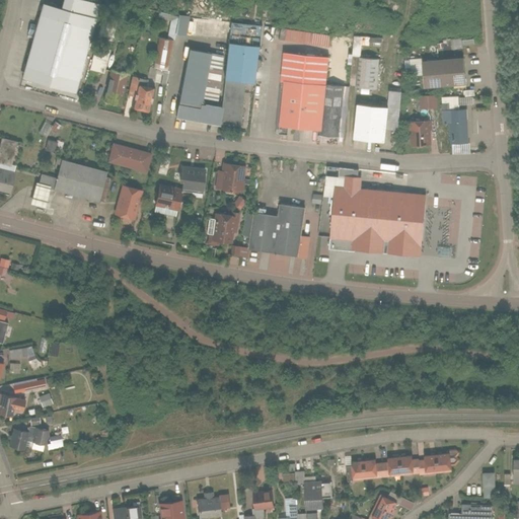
[(39,10),(17,80),(60,92),(64,78),(76,82),(88,42),(72,36),(76,21),(39,10)]
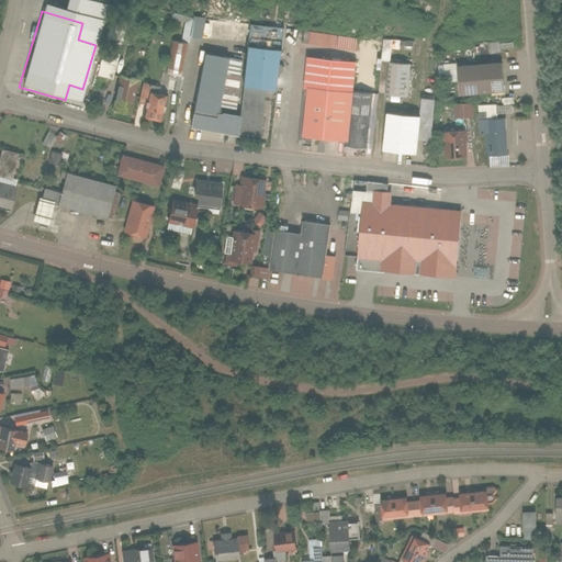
[(169,72),(186,75),(190,36),(215,40),(218,19),(175,13),(173,20),(186,21),(183,41),(173,40),(169,72)]
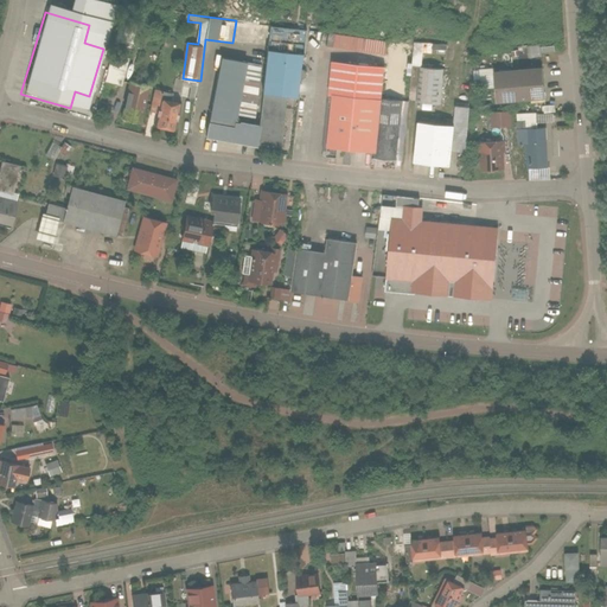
[(132,29),(128,27),(129,21),(123,20),(119,40),(127,43),(132,29)]
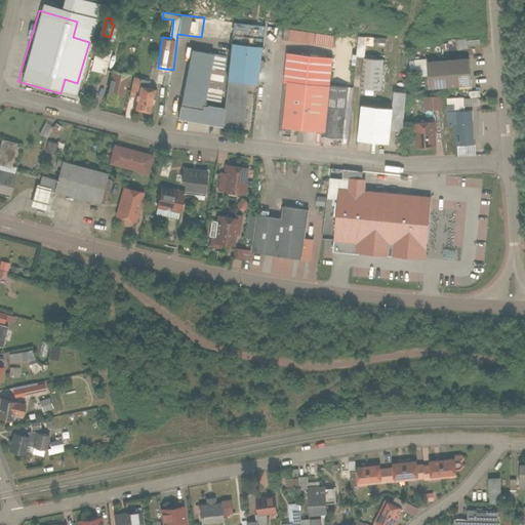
[(286,27),(284,39),(315,44),(317,31),(286,27)]
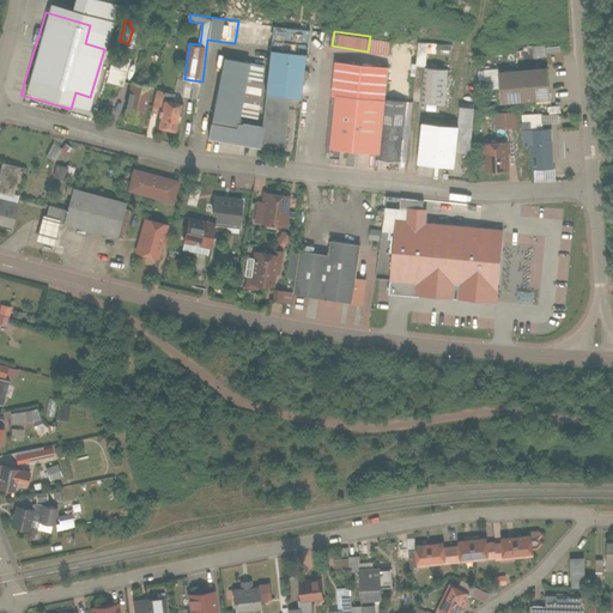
[(271,36),(267,60),(303,66),(307,41),(271,36)]
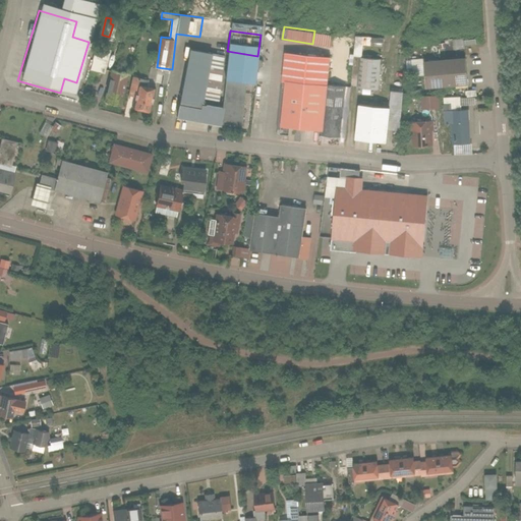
[(457,48),(467,47),(466,38),(457,38),(457,48)]
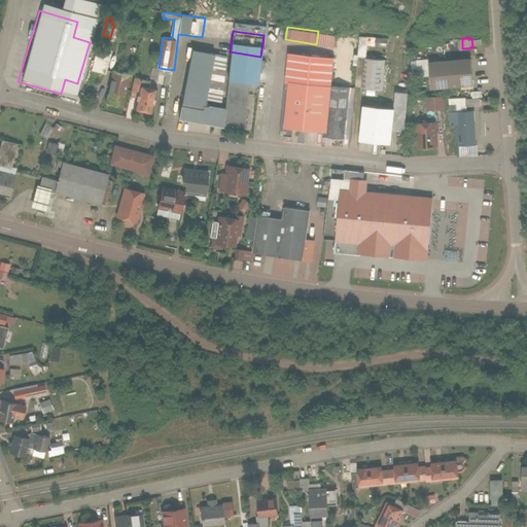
[(111,53),(95,48),(90,72),(105,76),(111,53)]
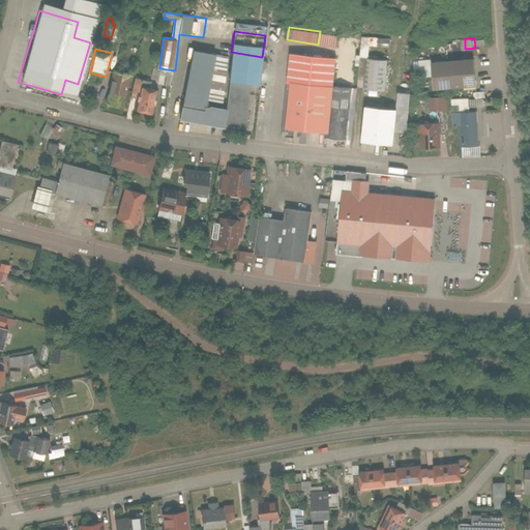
[(231,52),(229,52),(227,60),(231,61),(228,86),(252,90),(257,92),(262,57),(231,52)]
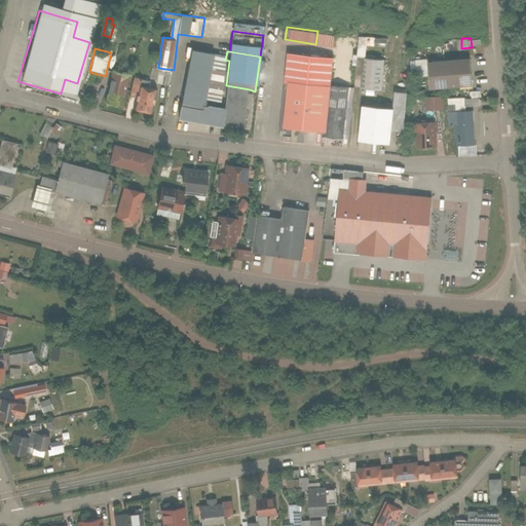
[(333,58),(287,52),(284,81),(285,82),(328,86),(330,86),(333,58)]
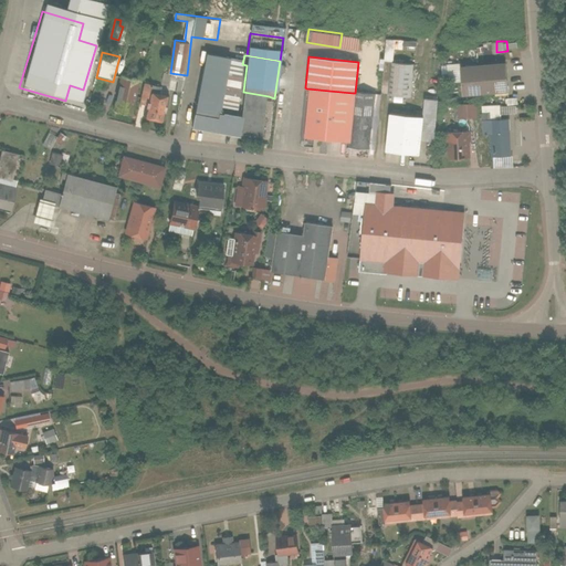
[(224,62),(198,58),(187,125),(189,125),(187,136),(218,142),(219,136),(227,137),(226,140),(230,142),(230,138),(238,139),(237,144),(262,147),(269,96),(243,92),(247,65),(242,64),(224,62)]
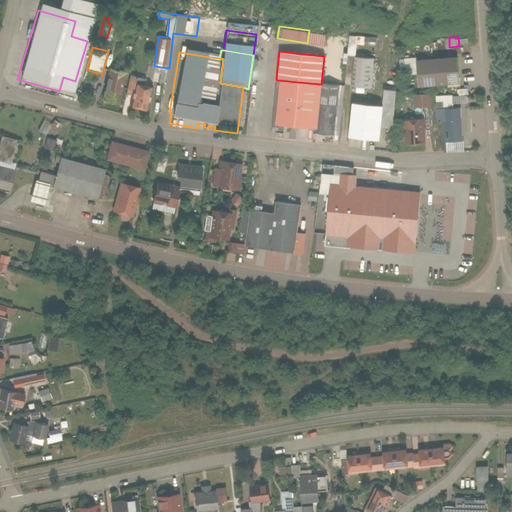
[(374,58),(353,56),(351,84),(371,85),(372,75),(377,75),(377,63),(373,62),(374,58)]
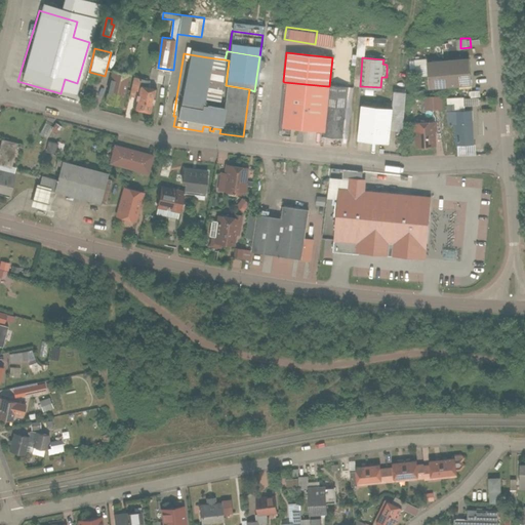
[(468,59),(425,63),(427,90),(470,88),(468,59)]
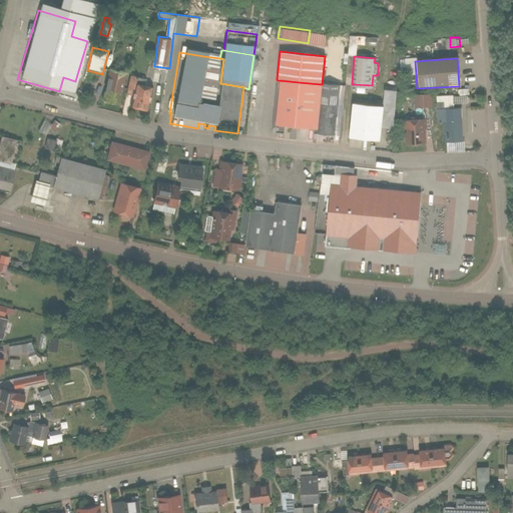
[(126,72),(108,68),(102,100),(119,104),(126,72)]
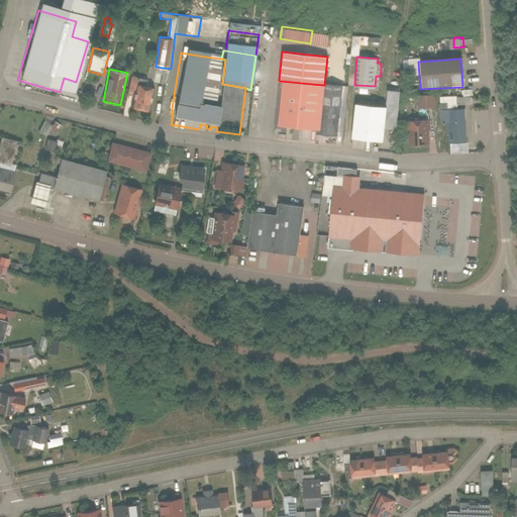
[(137,84),(145,86),(147,79),(131,75),(127,94),(134,95),(137,84)]
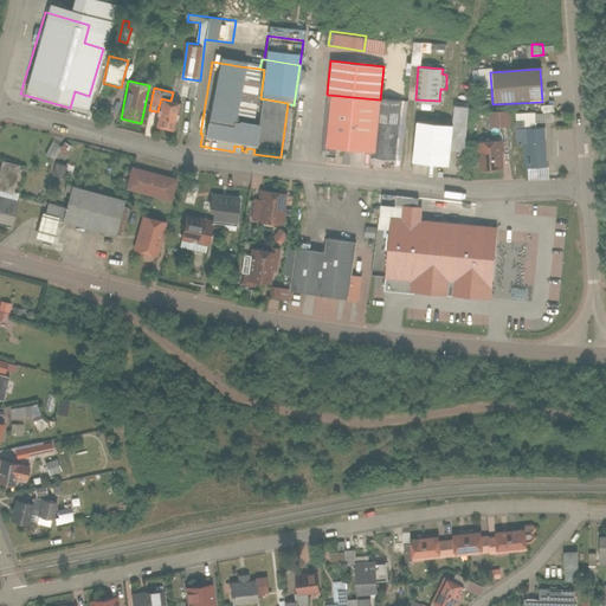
[(378,100),(328,95),(321,156),(335,158),(336,152),(349,153),(372,155),(378,100)]
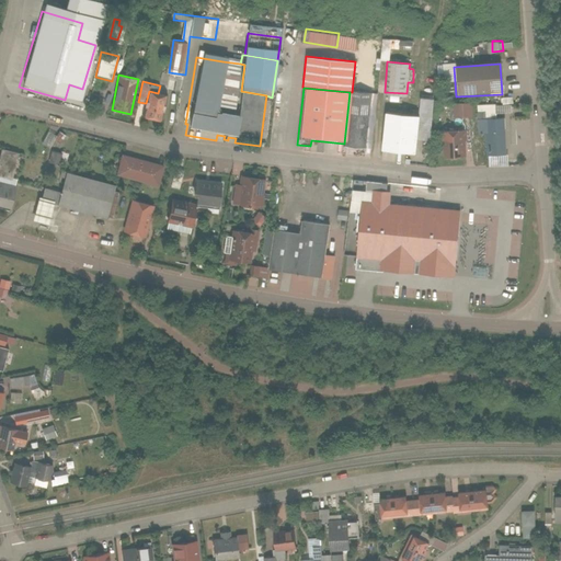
[(158,93),(149,91),(146,103),(144,117),(163,121),(168,94),(158,93)]
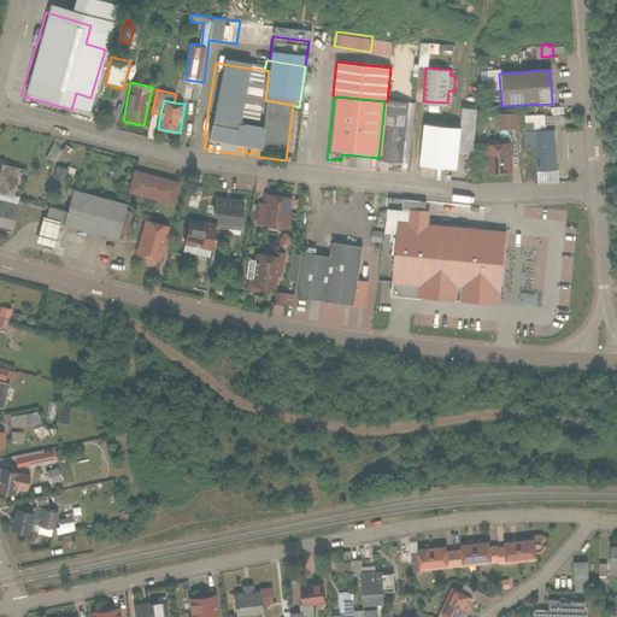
[(387,101),(385,101),(378,158),(404,162),(410,104),(387,101)]
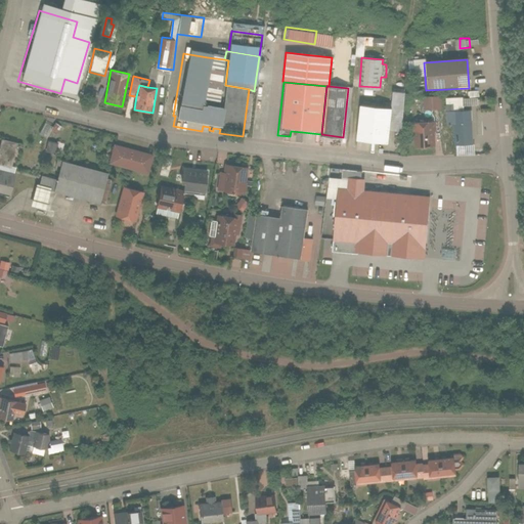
[(440,96),(422,97),(423,111),(441,110),(440,96)]
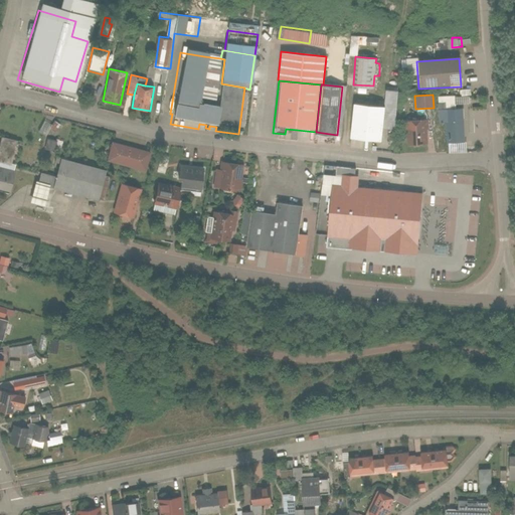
[(456,97),(438,97),(438,104),(445,103),(445,104),(446,109),(456,109),(456,97)]
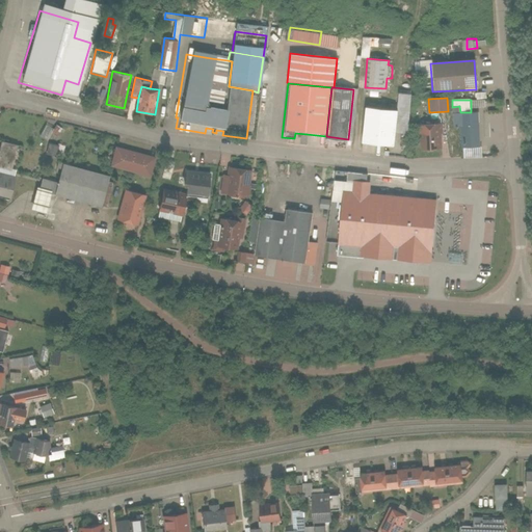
[(396,110),(366,107),(363,143),(393,147),(396,110)]
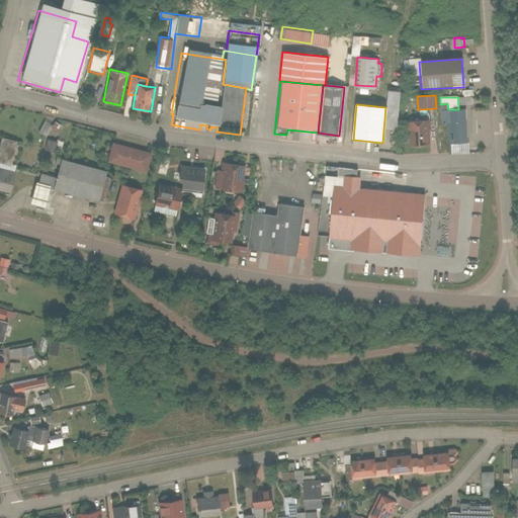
[(447,104),(439,104),(440,124),(448,124),(447,104)]
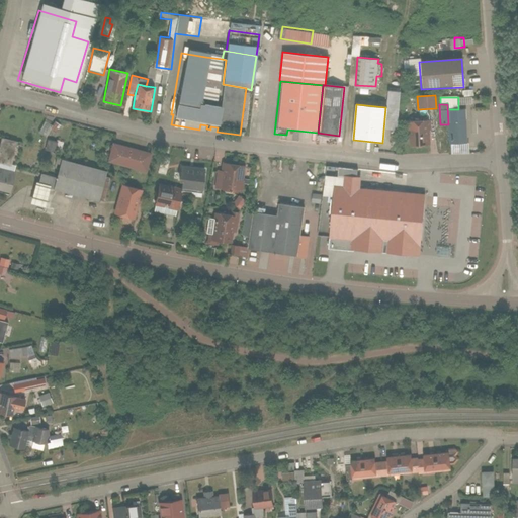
[(465,109),(448,109),(448,124),(448,144),(466,144),(465,109)]
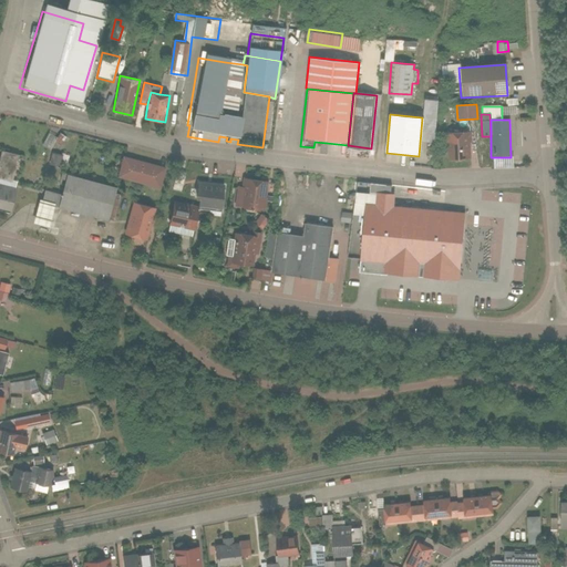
[(470,132),(446,134),(447,161),(471,160),(470,132)]
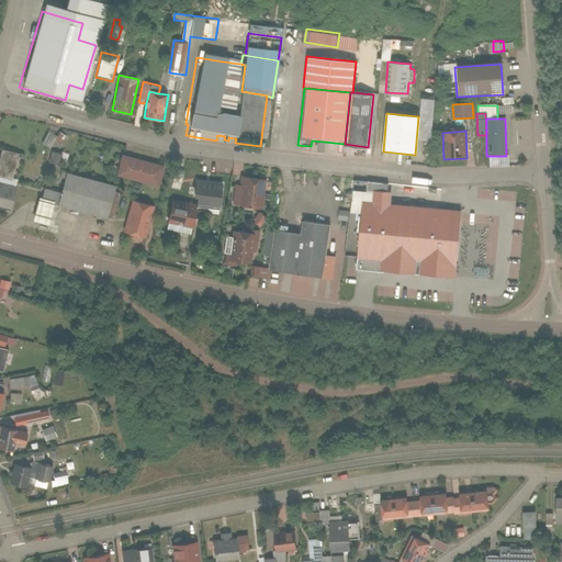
[(48,134),(41,146),(49,152),(56,142),(59,144),(65,137),(59,134),(56,139),(48,134)]
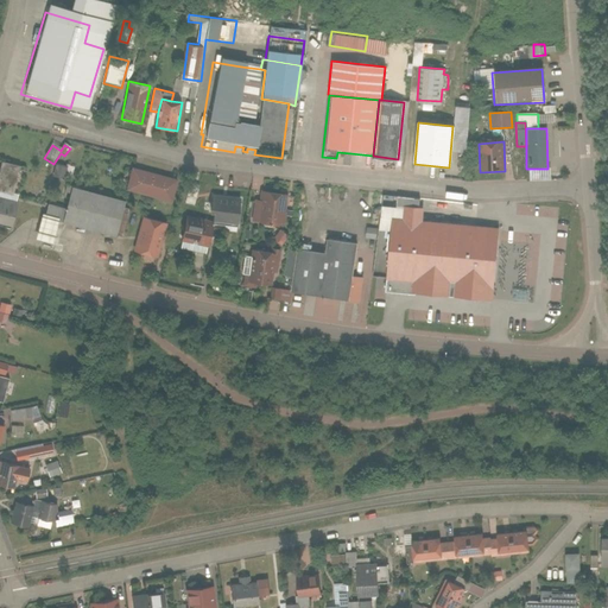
[(350,153),(337,152),(336,158),(336,168),(349,169),(350,153)]
